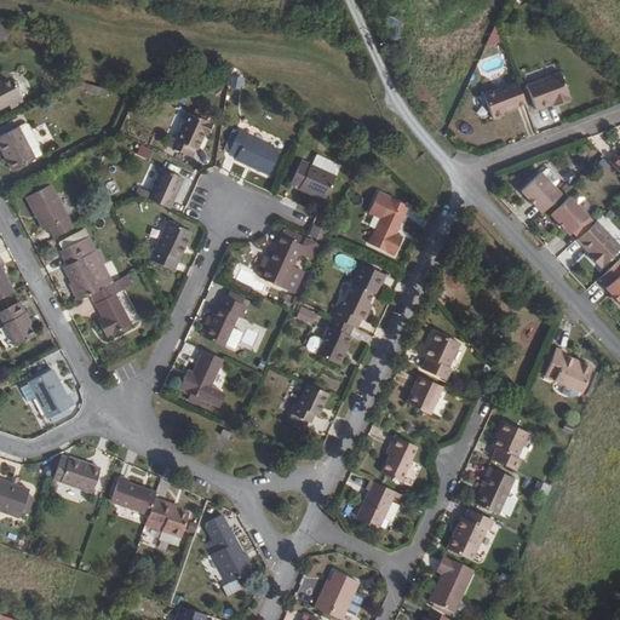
[(556,101),(557,103),(569,98),(560,72),(526,84),(534,108),(551,102),(556,101)]
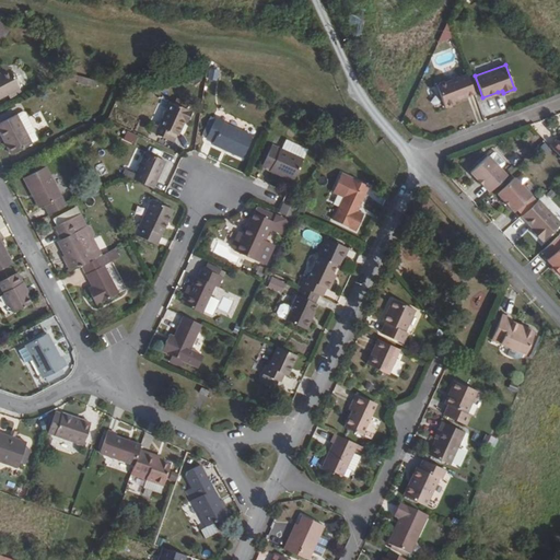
[(218,80),(220,70),(210,69),(208,79),(218,80)]
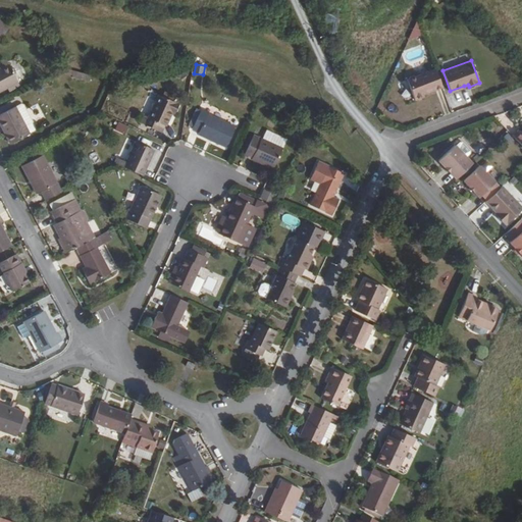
[(0,92),(12,87),(18,83),(9,65),(0,69),(0,92)]
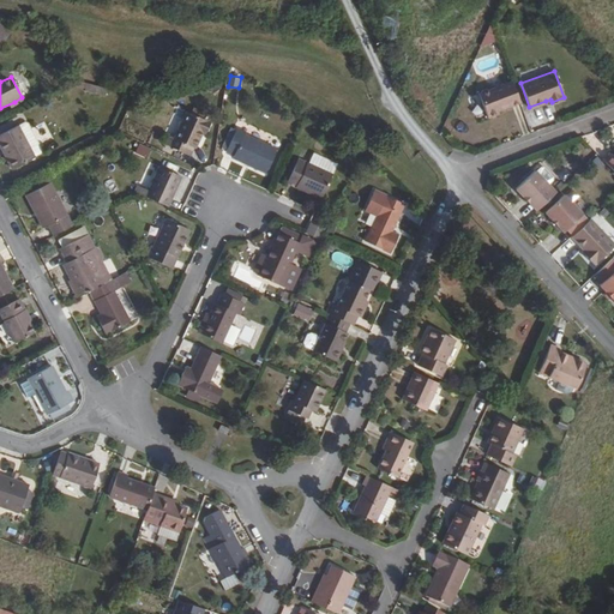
[(518,100),(511,78),(489,86),(486,86),(481,88),(480,90),(477,91),(486,115),(498,110),(497,108),(503,106),(518,100)]
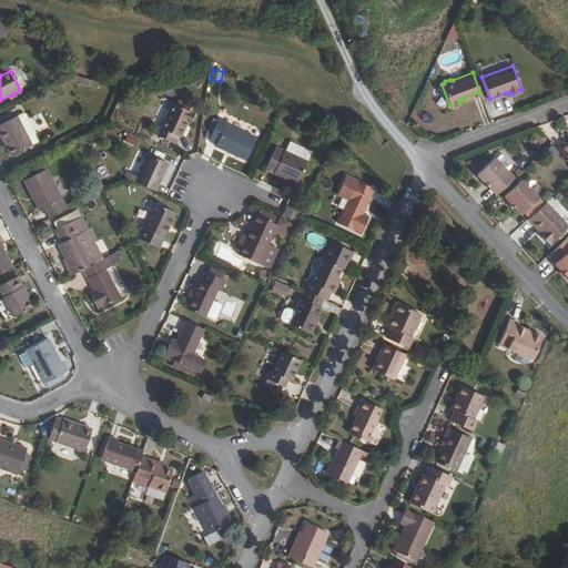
[(94,82),(81,79),(80,82),(79,85),(92,89),(94,82)]
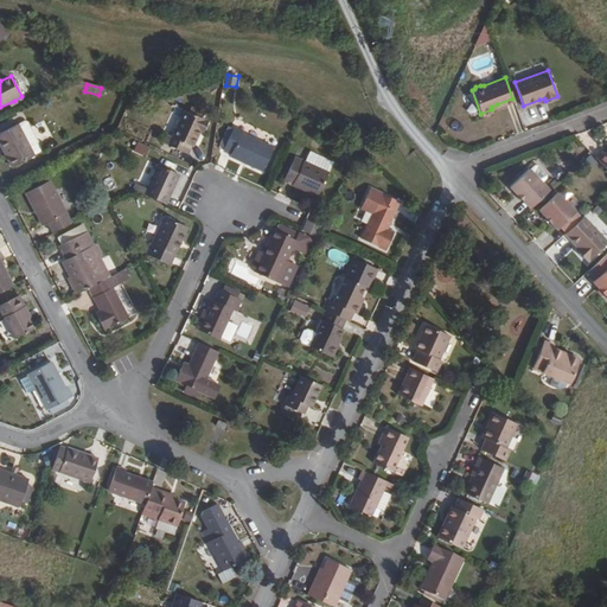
[(205,122),(185,112),(173,138),(167,135),(163,144),(187,155),(192,147),(193,147),(205,122)]
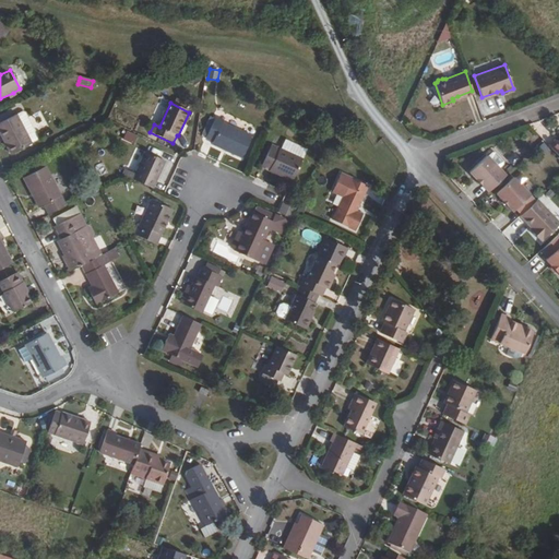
[(24,113),(18,117),(32,144),(39,140),(39,138),(26,113),(24,113)]
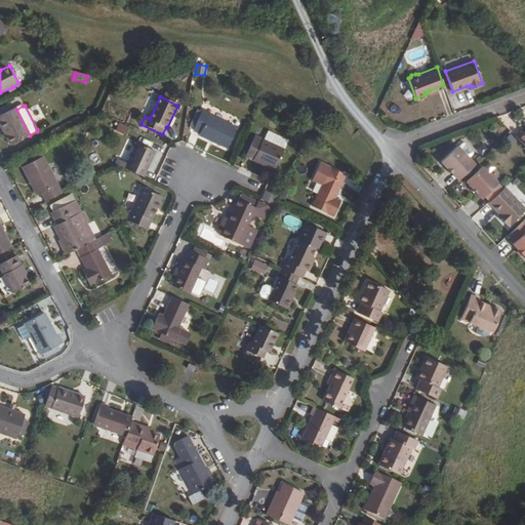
[(15,109),(0,117),(7,130),(4,132),(11,146),(30,136),(30,135),(16,110),(15,109)]
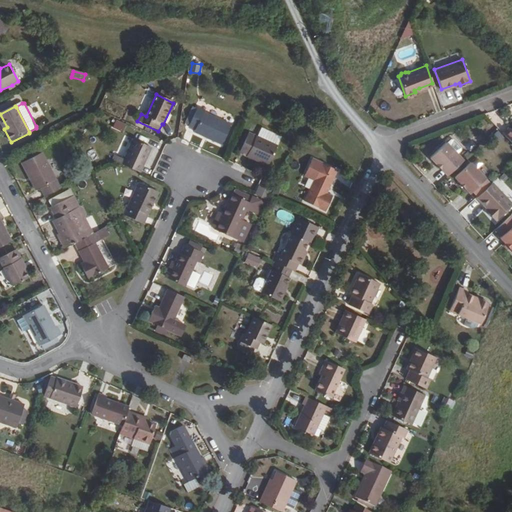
[(323,106),(318,110),(321,115),(326,111),(323,106)]
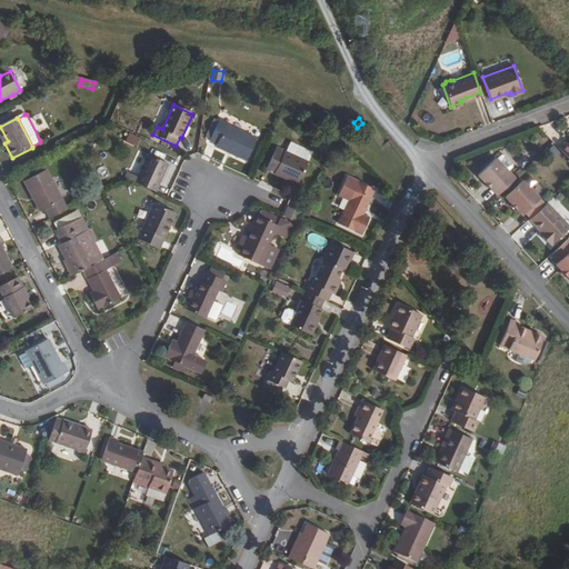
[(228,123),(220,119),(210,139),(218,143),(217,147),(247,160),(257,140),(227,126),(228,123)]
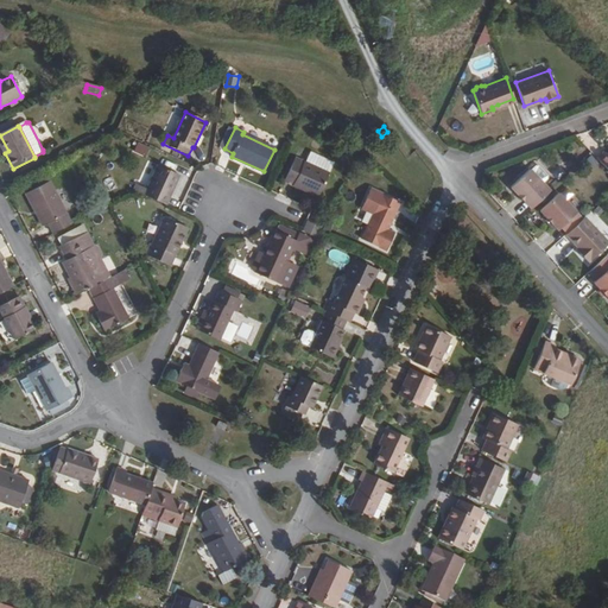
[(134,152),(146,157),(150,147),(138,143),(134,152)]
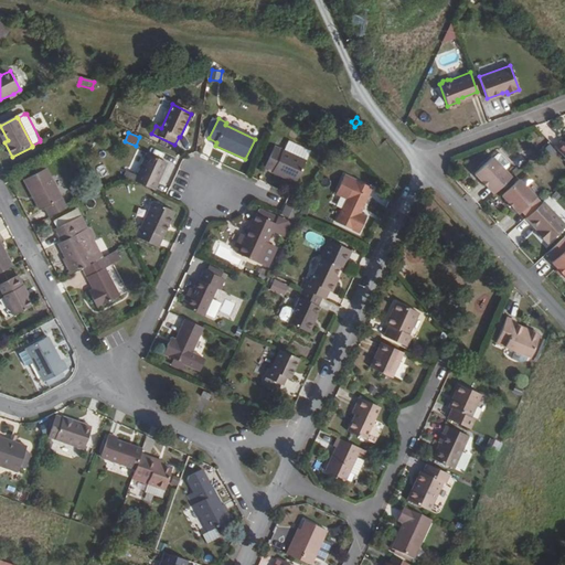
[(561,138),(553,144),(564,156),(564,138),(563,140),(561,138)]
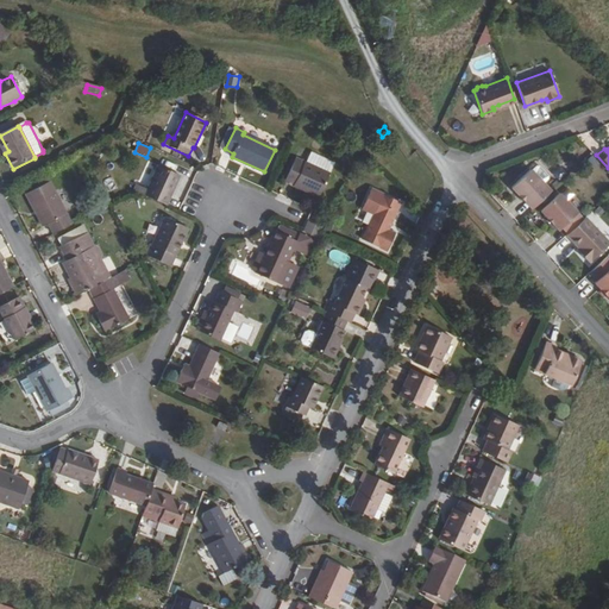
[(282,181),(286,183),(296,162),(292,159),(282,181)]
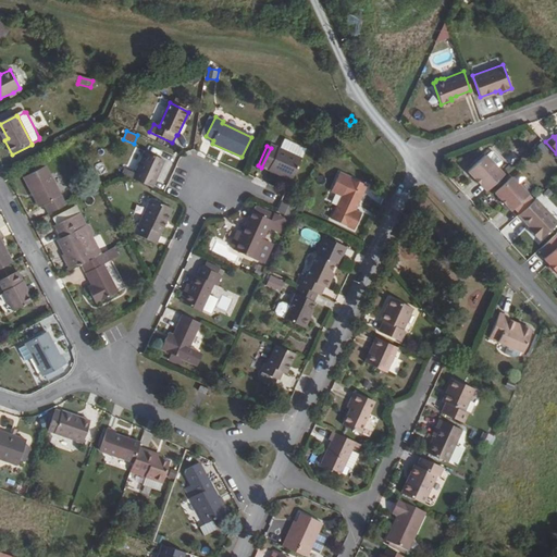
[(271,148),(261,168),(293,182),(302,160),(271,147),(271,148)]
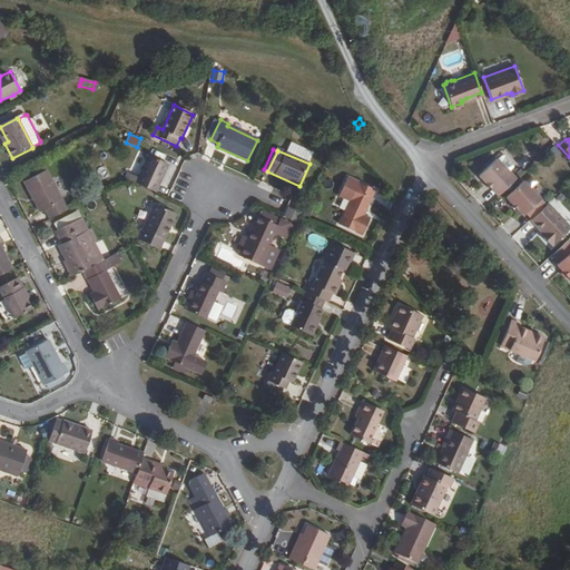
[(136,184),(156,193),(168,166),(148,156),(136,184)]
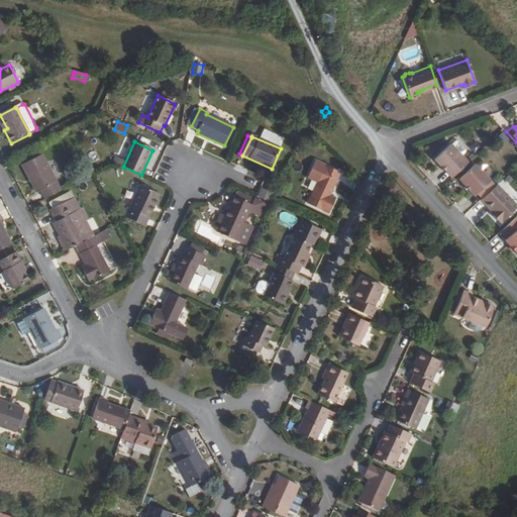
[(433,157),(450,175),(467,160),(449,141),(433,157)]
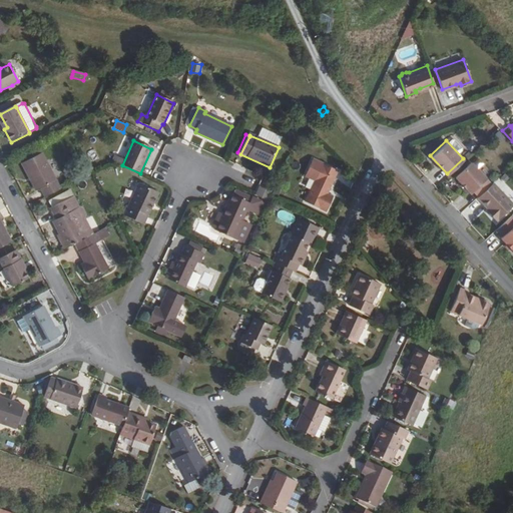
[(30,158),(41,153),(39,148),(28,154),(30,158)]
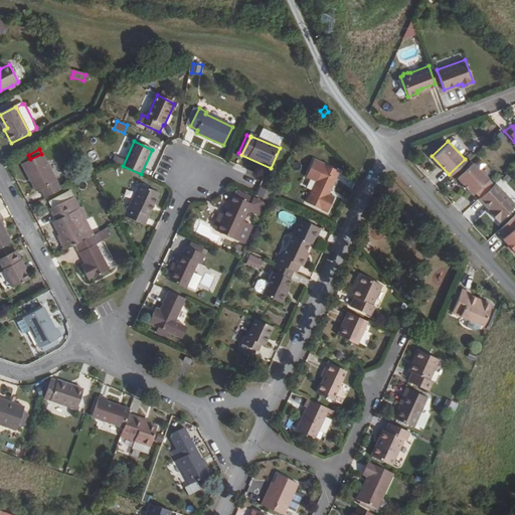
[(88,153),(93,162),(100,159),(95,150),(88,153)]
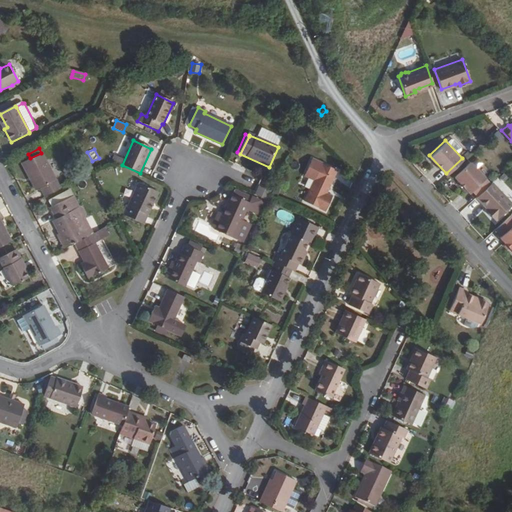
[(38,190),(43,199),(60,189),(41,153),(30,158),(19,164),(26,179),(29,177),(36,191),(38,190)]
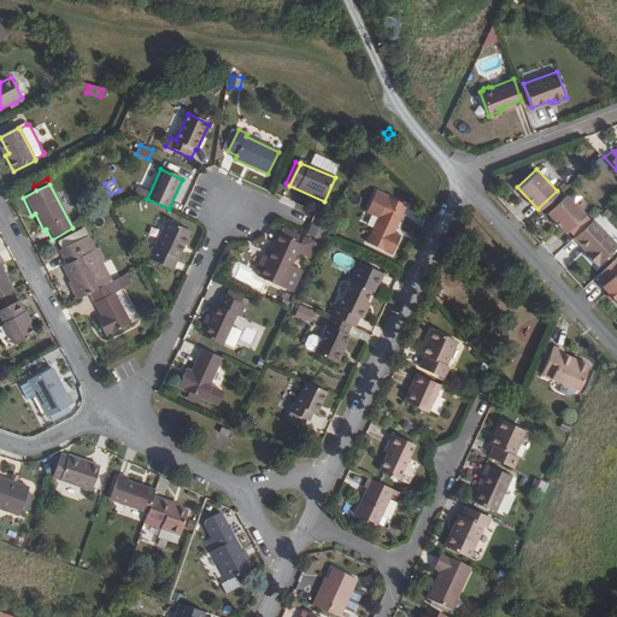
[(406,207),(376,193),(366,213),(378,218),(368,244),(393,254),(400,238),(393,235),(406,207)]
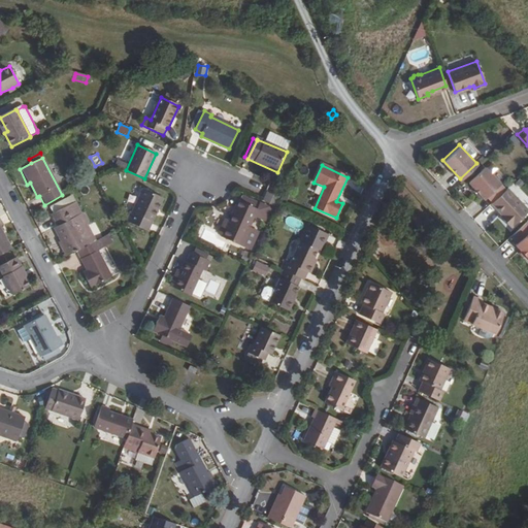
[(487,195),(492,200),(505,188),(484,165),(468,180),(485,198),(487,195)]
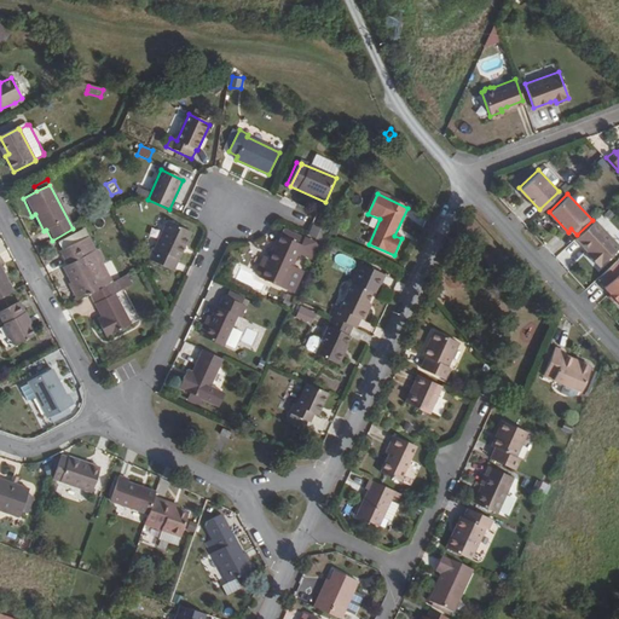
[(40,232),(44,231),(35,214),(32,217),(40,232)]
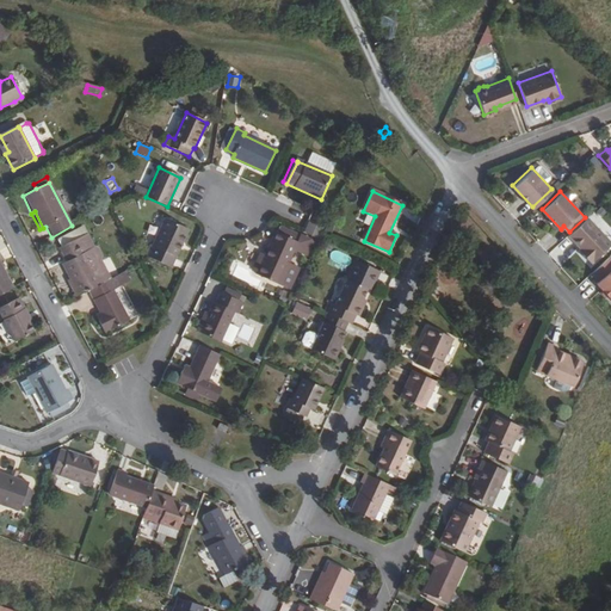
[(569,232),(568,234),(580,246),(585,251),(582,252),(591,261),(610,241),(610,240),(587,215),(585,217),(569,232)]
